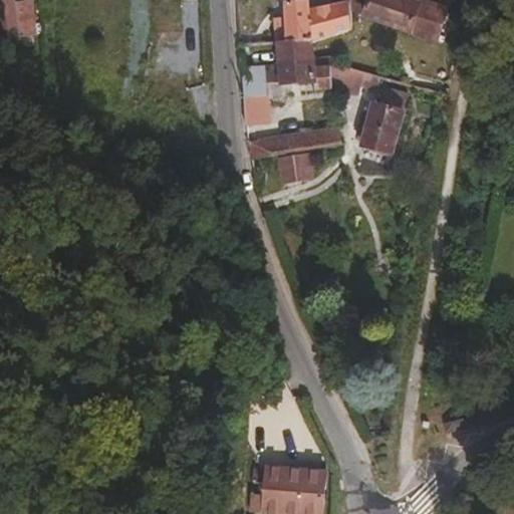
[(32,16),(31,0),(0,0),(0,17),(1,31),(20,31),(20,16),(32,16)]
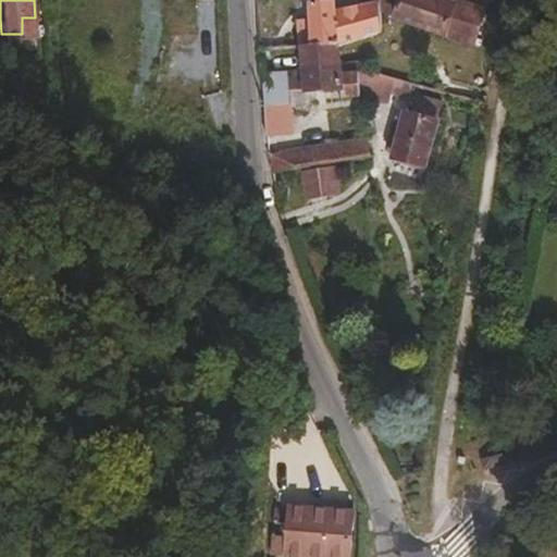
[(444,35),(455,4),(440,0),(399,0),(395,19),(444,35)]
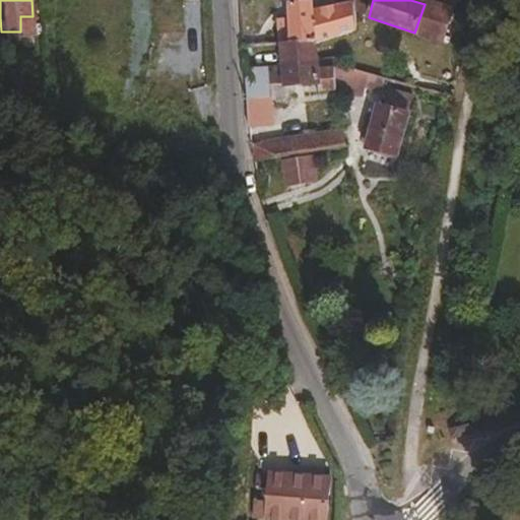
[(452,10),(455,0),(423,0),(423,1),(426,2),(452,10)]
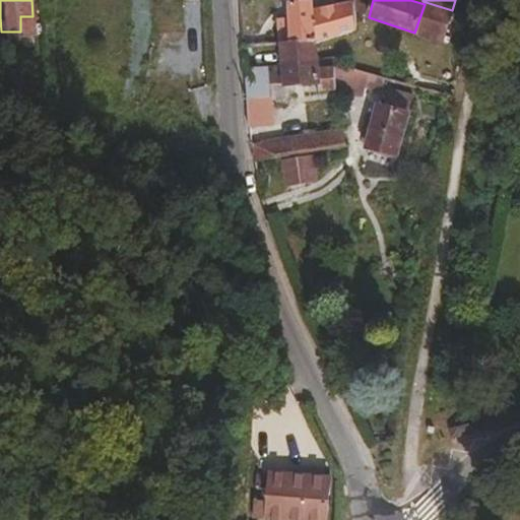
[(353,29),(351,5),(316,9),(316,1),(289,3),(289,16),(277,17),(279,44),(314,43),(353,29)]
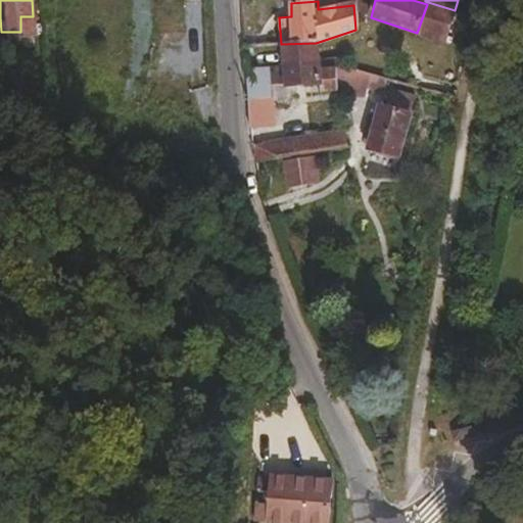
[(443,43),(455,10),(428,2),(427,4),(417,33),(443,43)]
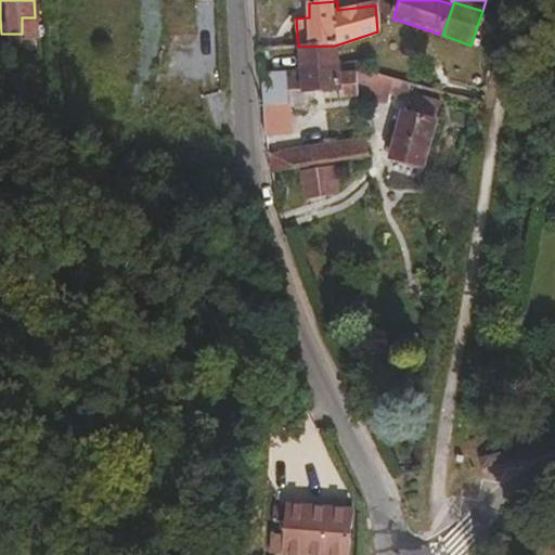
[(337,64),(335,46),(298,47),(300,66),(337,64)]
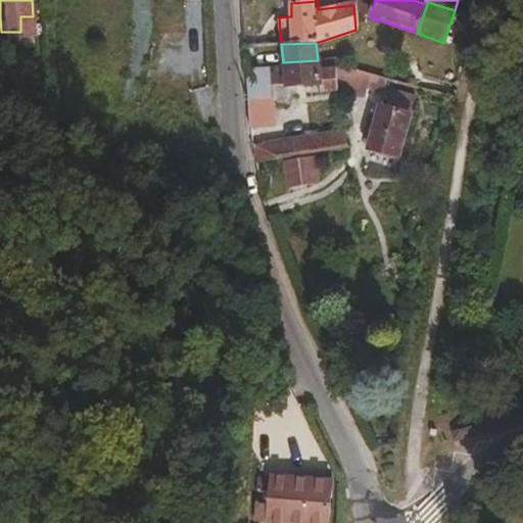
[(336,81),(335,68),(334,67),(319,68),(318,60),(283,62),(283,67),(285,83),(285,86),(321,84),(321,91),(336,90),(336,81)]
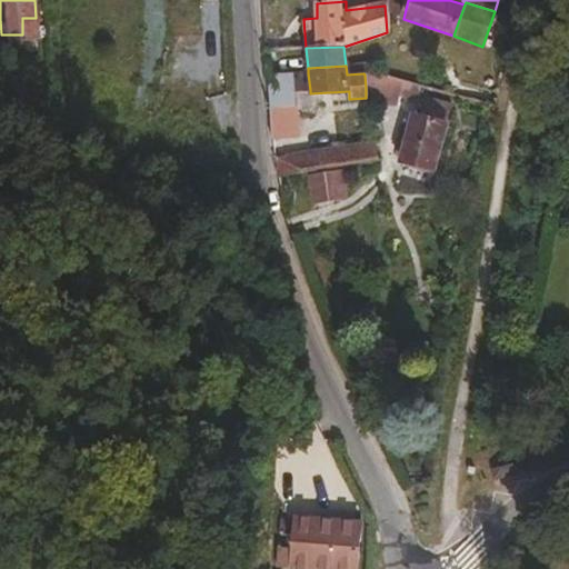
[(310,90),(308,73),(266,76),(268,105),(289,102),(293,102),(293,90),(310,90)]
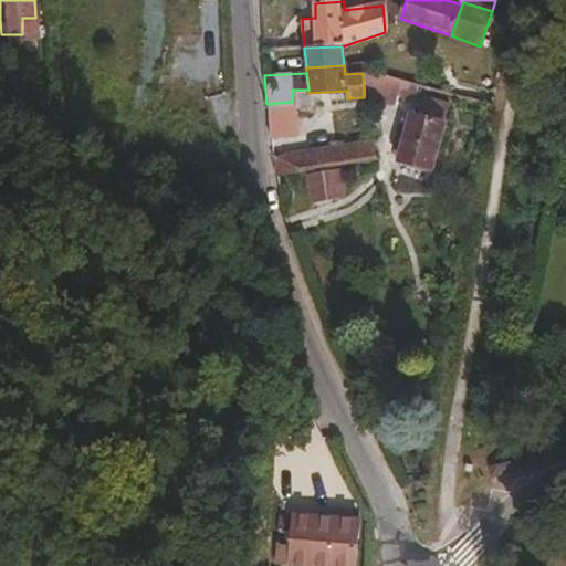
[(413,101),(418,85),(383,76),(374,73),(363,74),(364,87),(413,101)]
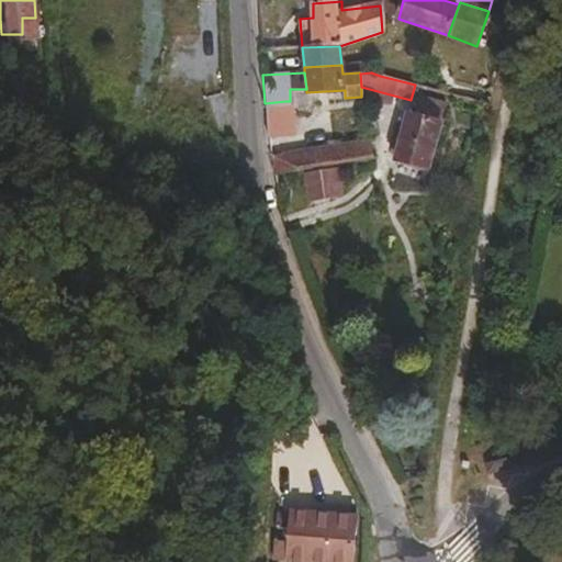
[(429,168),(441,123),(438,122),(442,103),(420,97),(415,115),(407,114),(397,159),(429,168)]
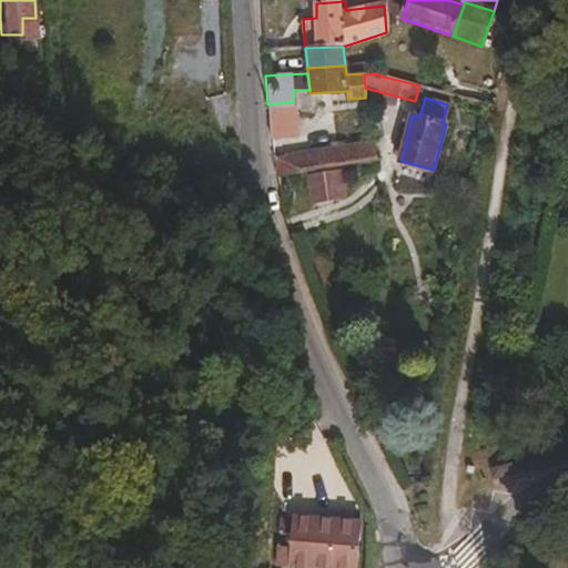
[(291,135),(288,102),(267,104),(271,138),(291,135)]
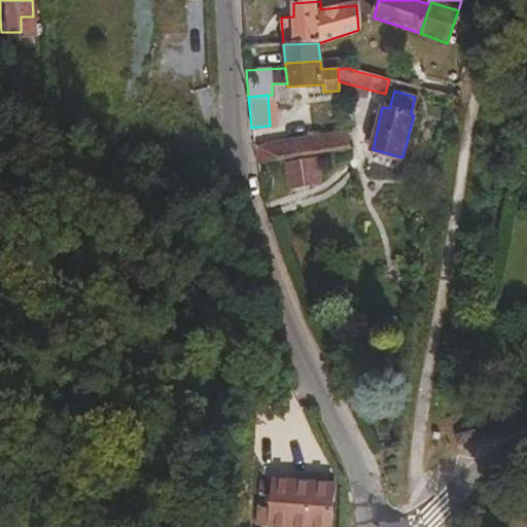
[(349,148),(348,132),(332,133),(335,149),(349,148)]
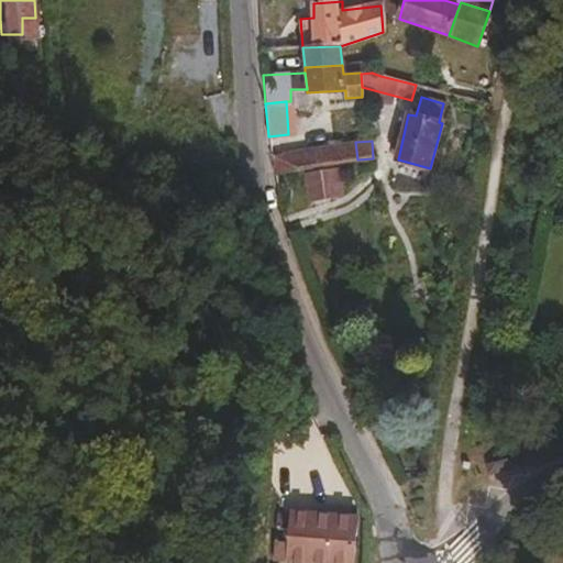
[(357,159),(355,142),(273,155),(274,170),(357,159)]
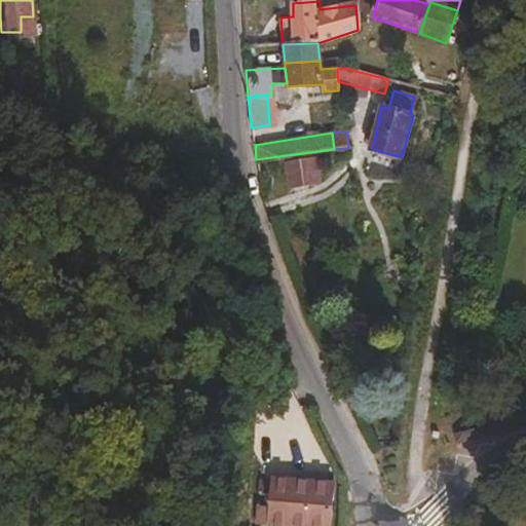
[(326,483),(326,474),(305,473),(305,481),(326,483)]
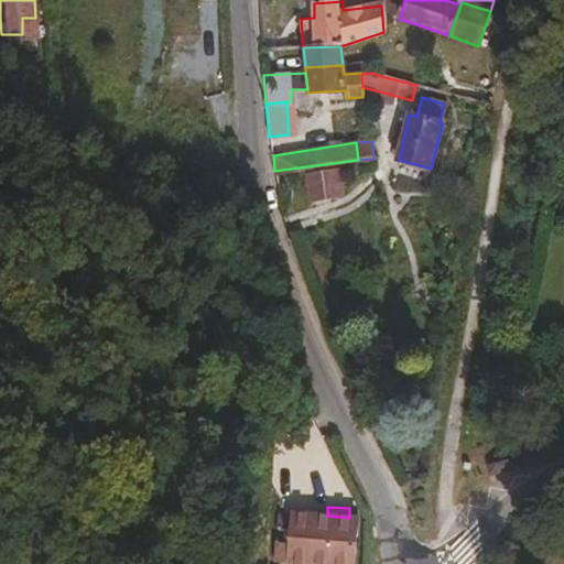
[(306,563),(353,563),(357,519),(349,518),(327,516),(290,513),(288,516),(278,514),(275,527),(288,527),(285,563),(306,563)]
